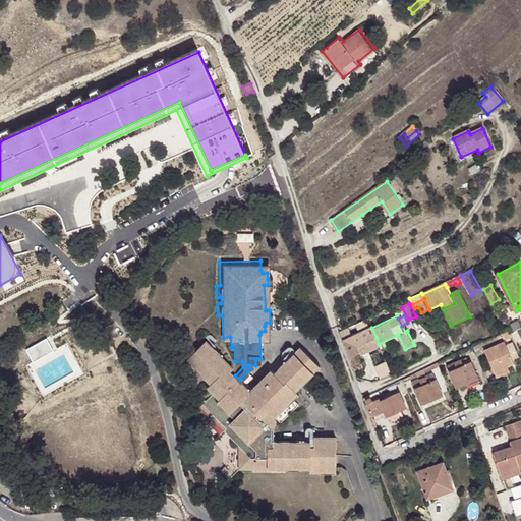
[(369,326),(366,319),(356,324),(359,331),(369,326)]
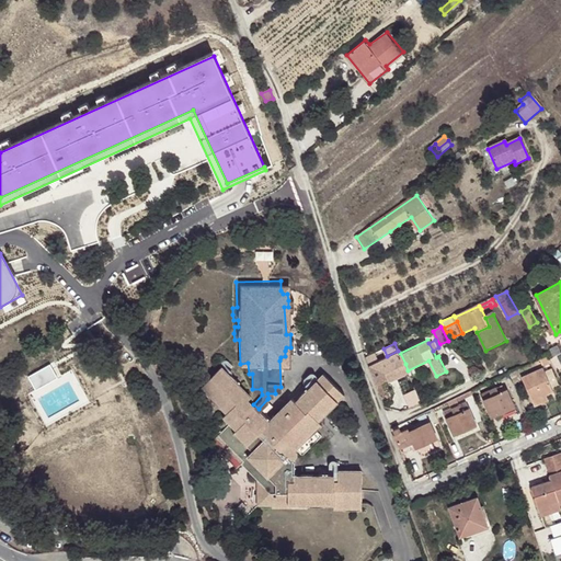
[(405,364),(400,353),(399,351),(398,351),(387,356),(369,364),(378,385),(381,382),(389,379),(387,373),(405,364)]
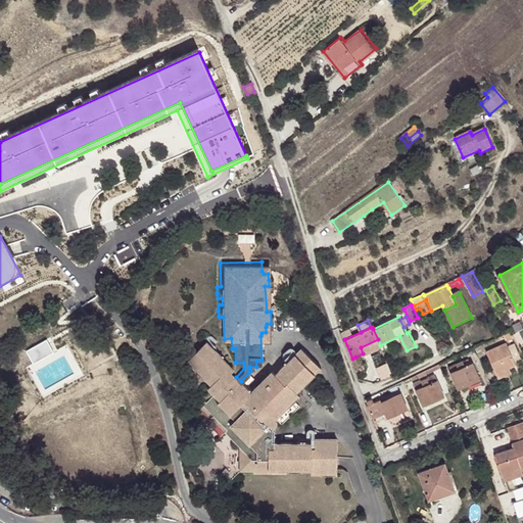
[(507,331),(502,334),(505,340),(512,337),(511,335),(509,332),(509,331),(507,331)]
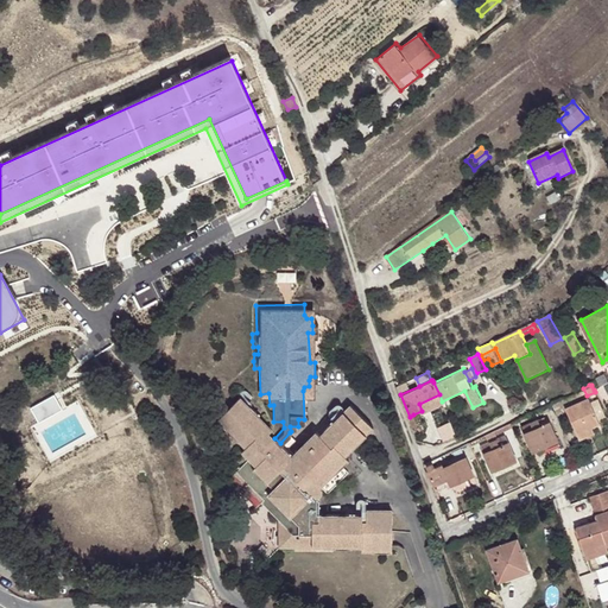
[(583,388),(555,403),(557,409),(587,396),(583,388)]
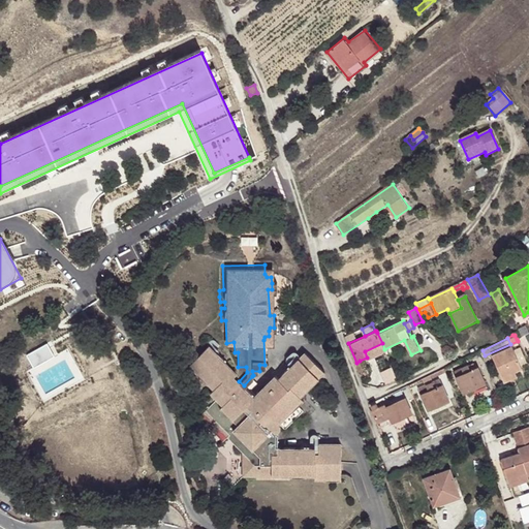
[(385,350),(384,349),(382,343),(365,351),(367,358),(385,350)]
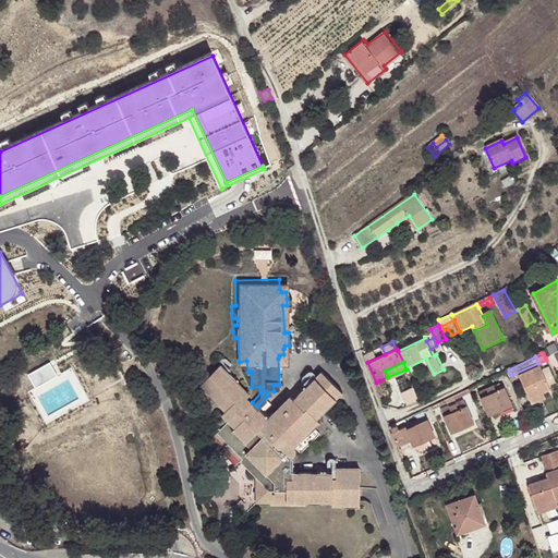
[(243,456),(256,470),(256,471),(262,476),(264,502),(308,500),(308,496),(335,495),(336,498),(344,498),(344,499),(363,498),(361,459),(338,460),(338,465),(295,468),(295,450),(295,449),(296,445),(295,441),(319,414),(316,411),(340,385),(319,365),(293,395),(289,391),(267,415),(261,410),(257,407),(252,402),(245,396),(249,392),(217,363),(197,385),(205,391),(204,392),(217,405),(218,404),(225,410),(220,414),(227,420),(219,428),(245,453),(243,456)]
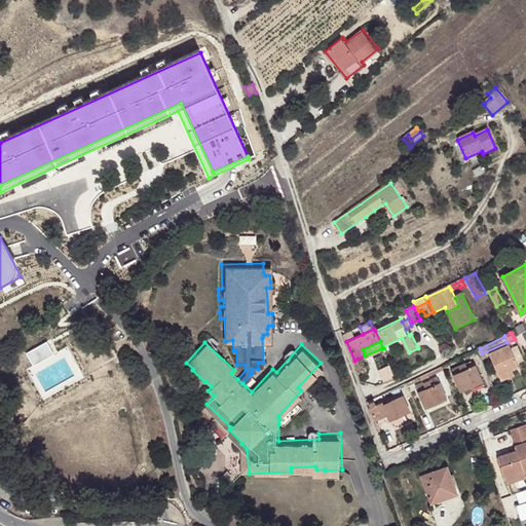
[(47,343),(27,354),(34,367),(54,354),(47,343)]
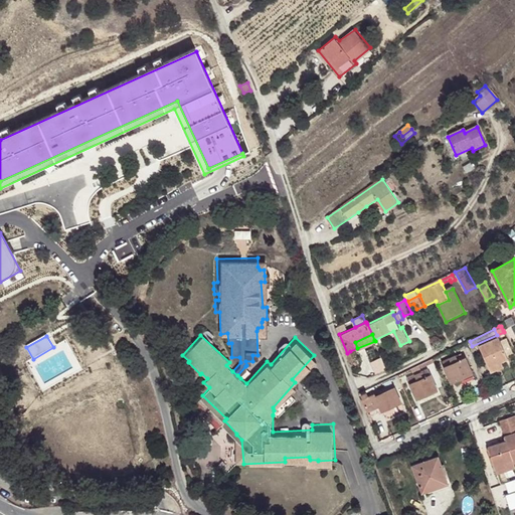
[(507,357),(498,337),(478,346),(487,366),(500,360),(507,357)]
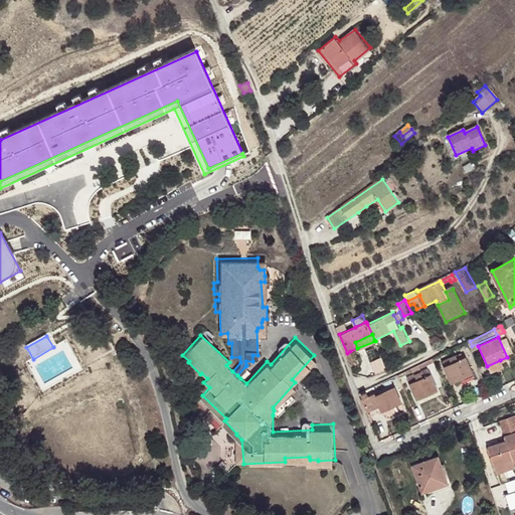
[(463,353),(455,357),(458,362),(465,359),(463,353)]
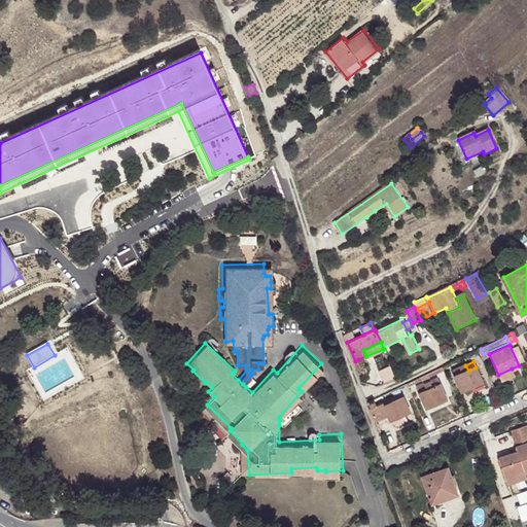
[(468,371),(465,365),(452,372),(461,392),(482,383),(476,367),(468,371)]
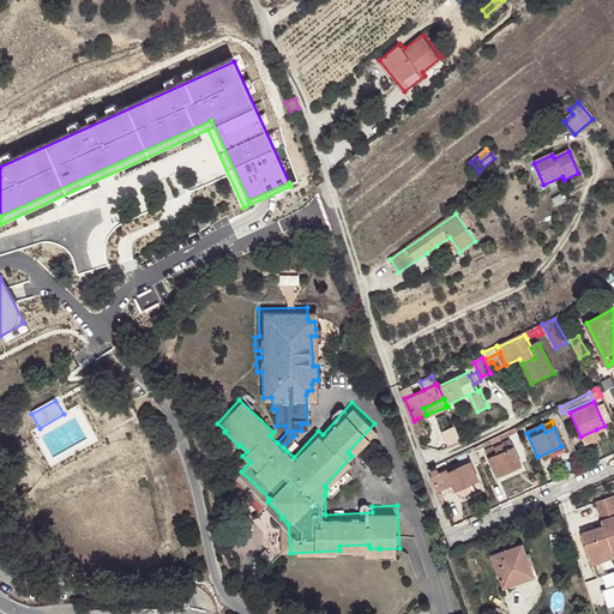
[(492,445),(516,433),(515,429),(489,441),(492,445)]
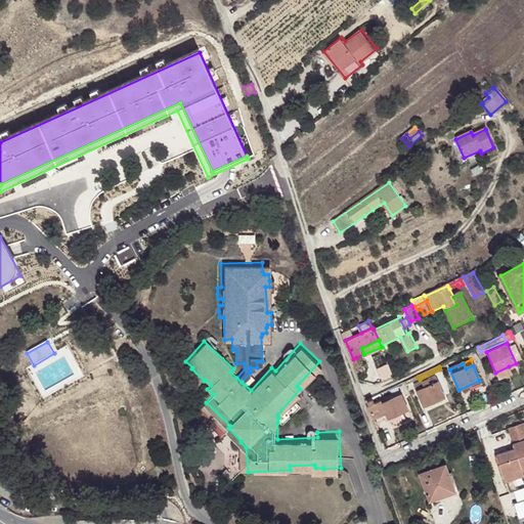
[(511,372),(509,366),(495,373),(497,378),(511,372)]
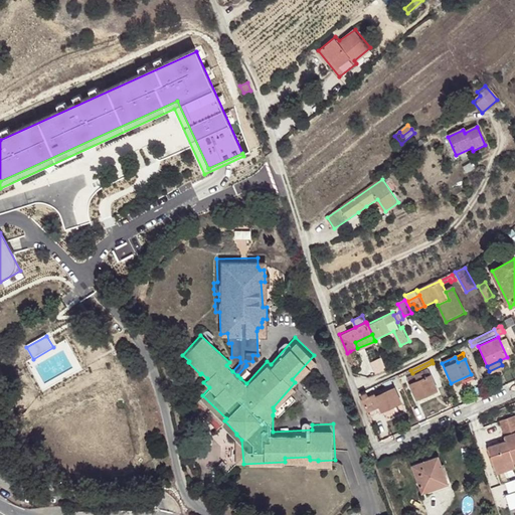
[(245,366),(237,375),(240,378),(248,369),(245,366)]
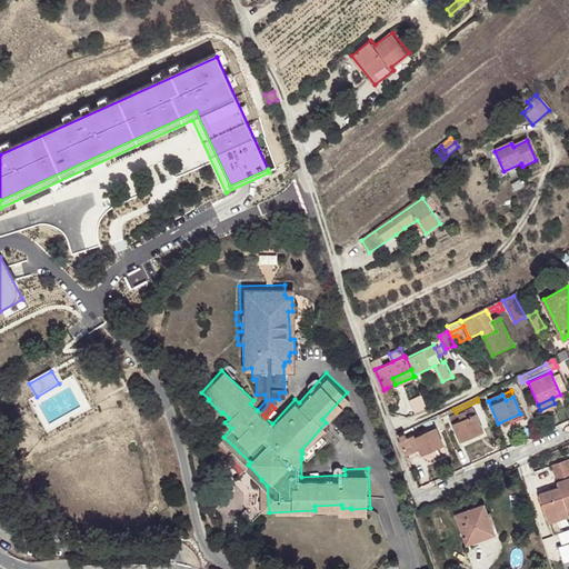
[(459,441),(482,431),(472,408),(448,419),(459,441)]
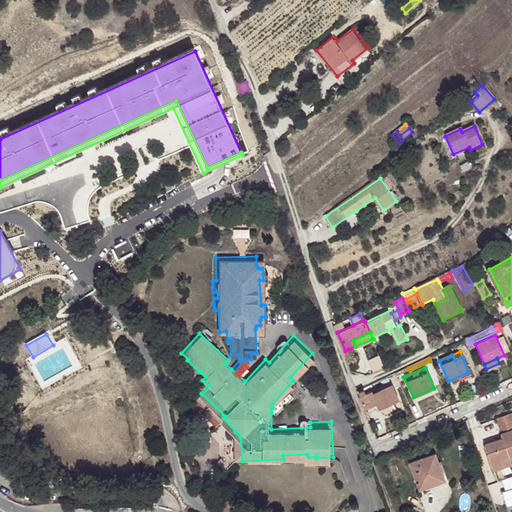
[(371,397),(376,406),(378,411),(392,405),(388,395),(392,393),(390,388),(371,397)]
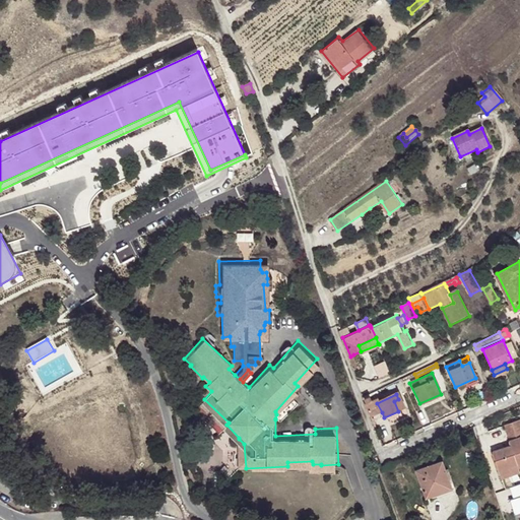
[(369,396),(364,398),(367,404),(365,405),(371,417),(382,412),(377,403),(377,399),(372,401),(369,396)]
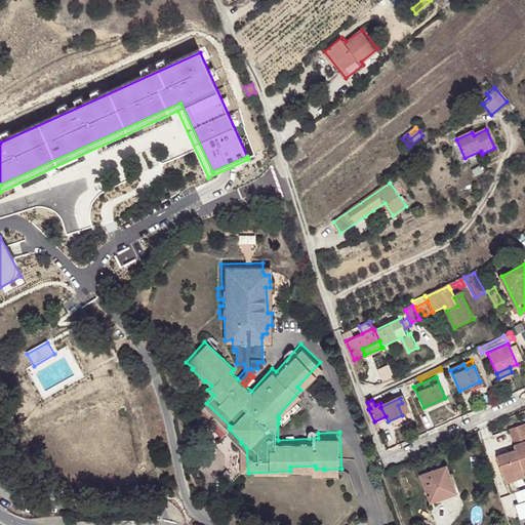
[(231,427),(206,403),(201,409),(208,415),(204,419),(216,431),(220,427),(226,432),(229,429),(231,427)]
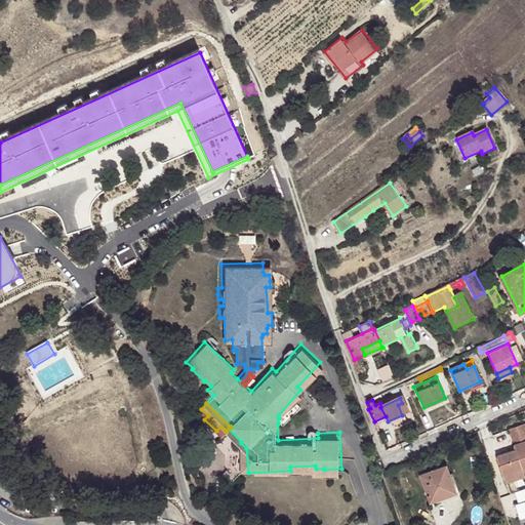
[(398,405),(402,415),(407,412),(402,403),(398,405)]
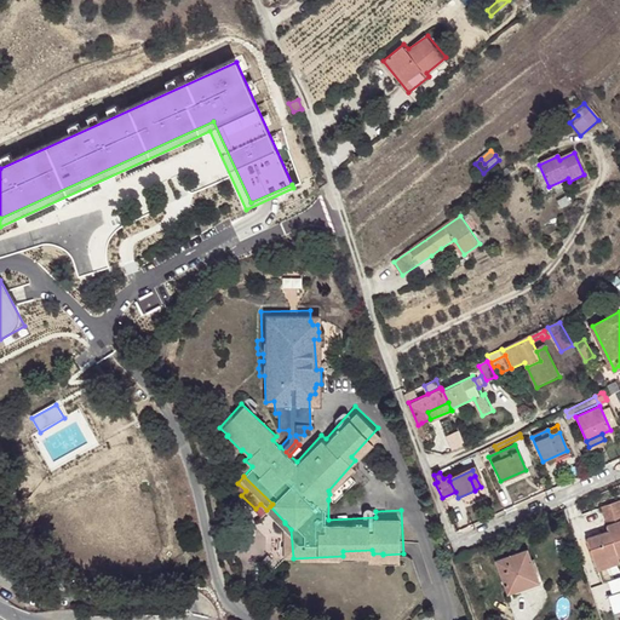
[(587,544),(596,568),(608,563),(619,560),(619,506),(601,514),(609,538),(587,544)]
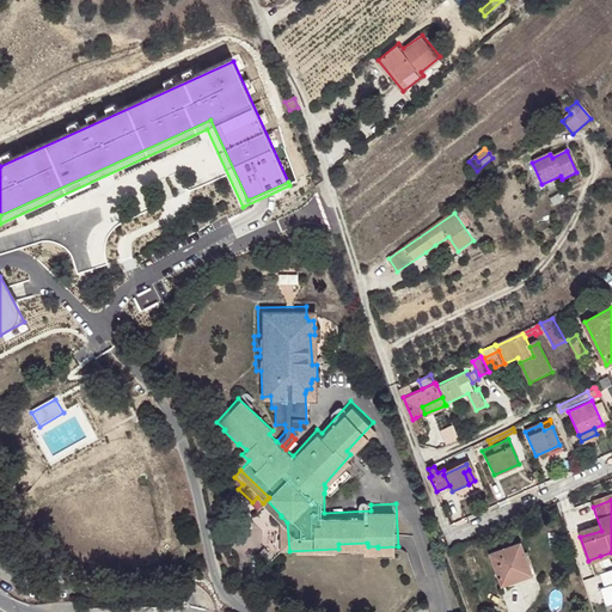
[(532,573),(520,540),(490,552),(501,583),(532,573)]
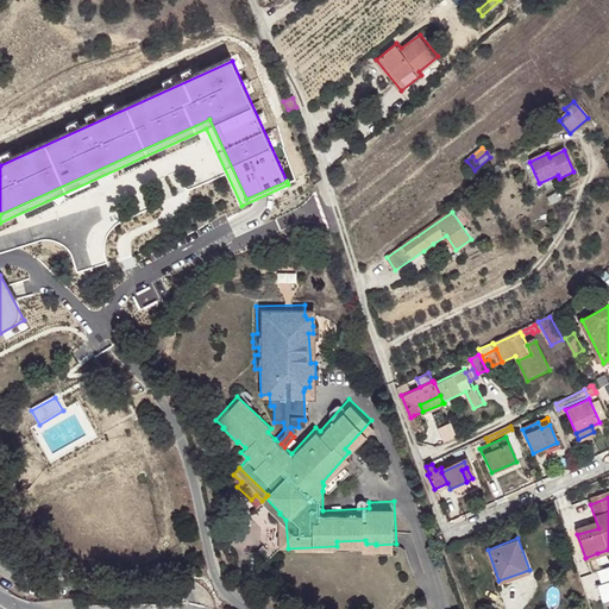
[(608,567),(598,572),(603,584),(608,582),(608,567)]
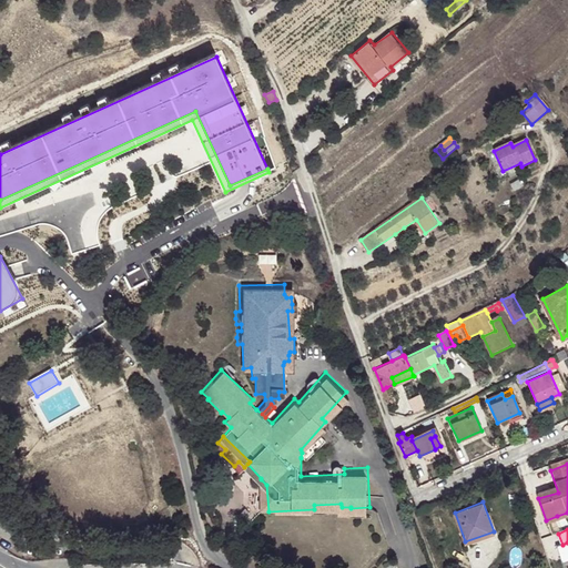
[(567,543),(563,545),(558,547),(564,564),(567,561),(567,543)]
